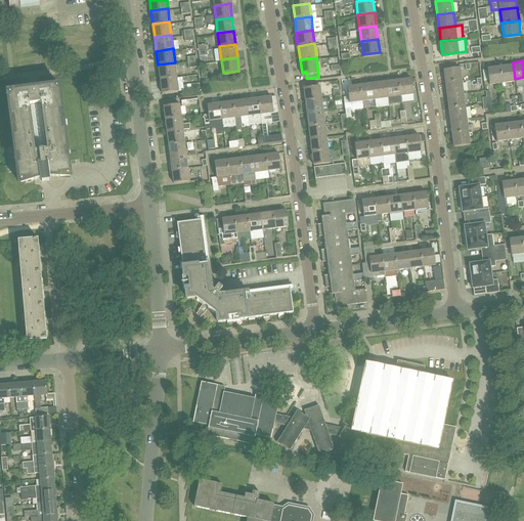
[(158,64),(160,78),(176,76),(175,62),(158,64)]
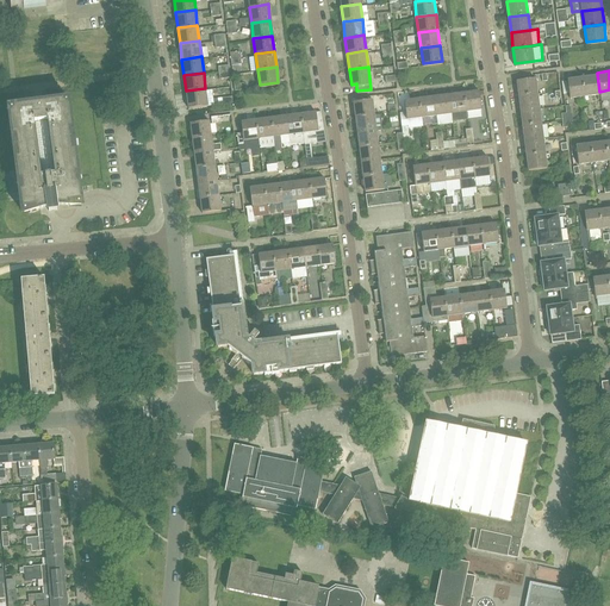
[(599,92),(597,73),(583,75),(585,94),(599,92)]
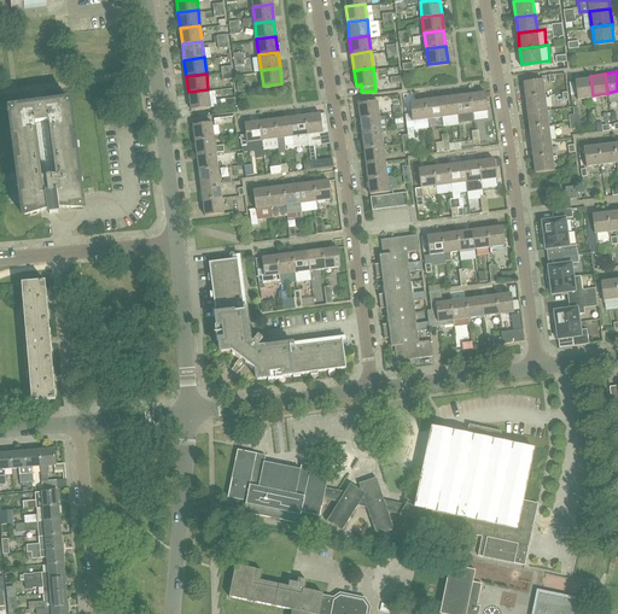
[(524,79),(525,94),(544,92),(542,76),(524,79)]
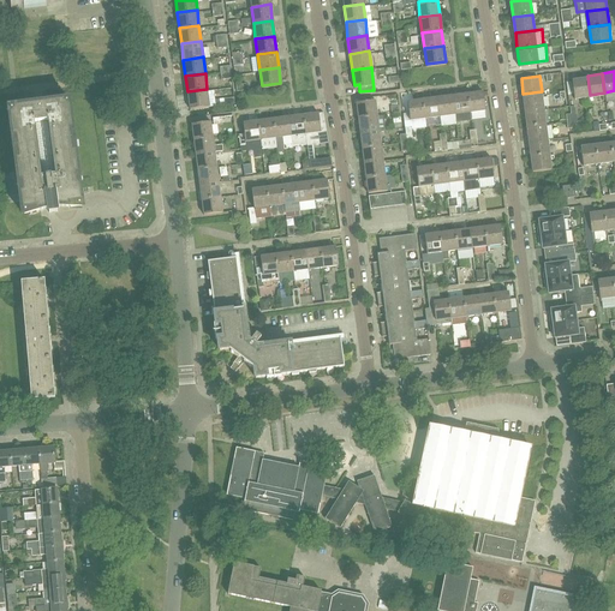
[(574,96),(590,95),(587,76),(572,78),(574,96)]
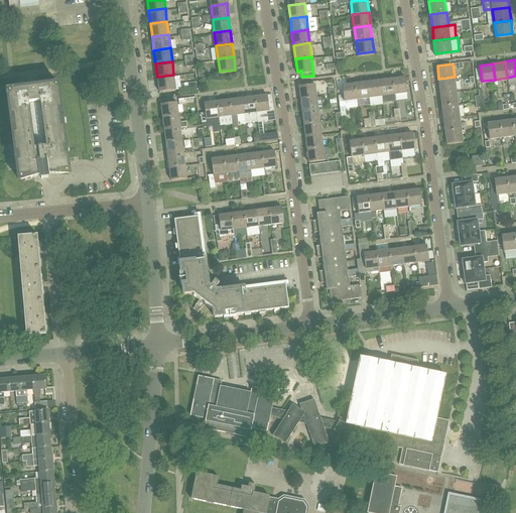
[(173,75),(157,77),(159,90),(175,88),(180,87),(180,81),(179,74),(173,75)]
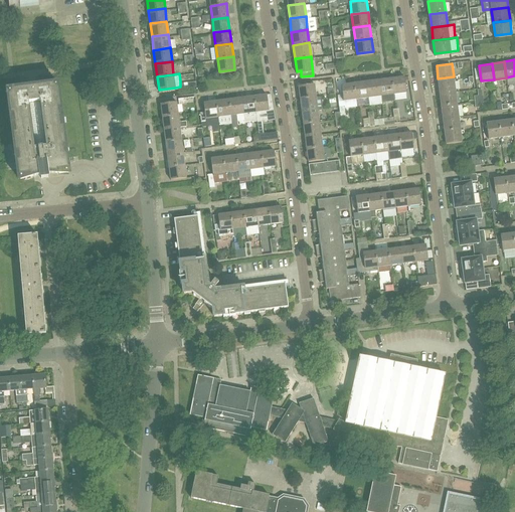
[(405,79),(409,78),(408,74),(391,76),(393,92),(406,91),(405,79)]
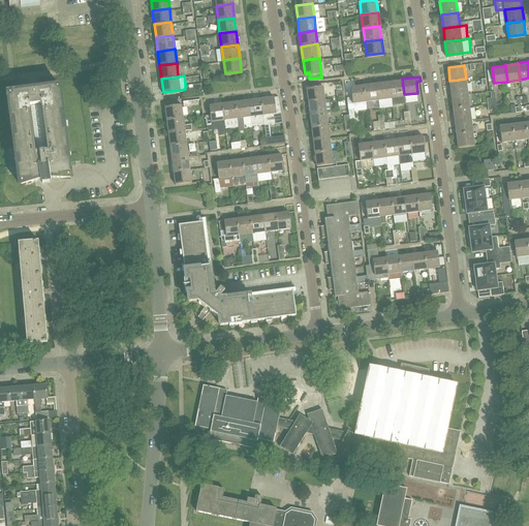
[(402,79),(390,81),(392,96),(404,94),(402,79)]
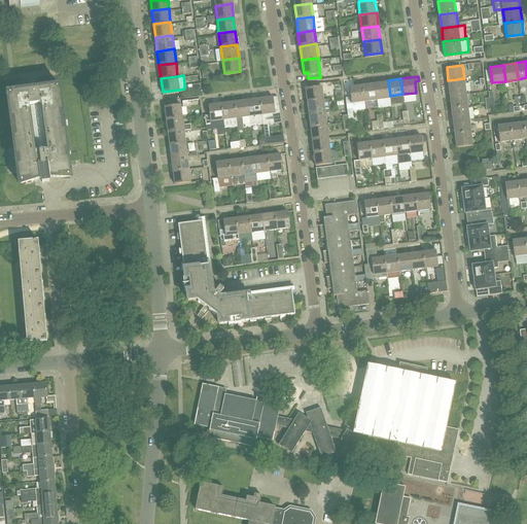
[(448,80),(450,93),(466,91),(464,78),(448,80)]
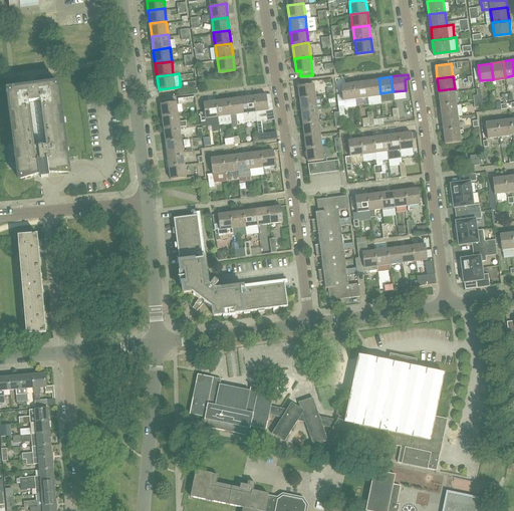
[(380,93),(378,78),(365,79),(367,95),(380,93)]
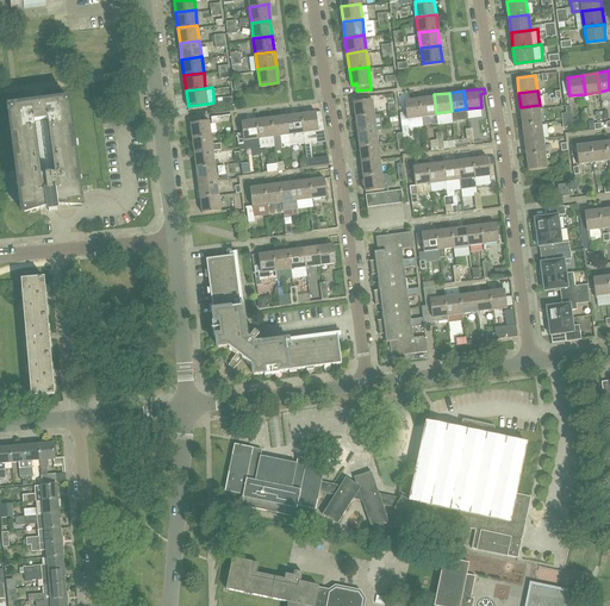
[(434,94),(419,97),(422,114),(436,113),(434,94)]
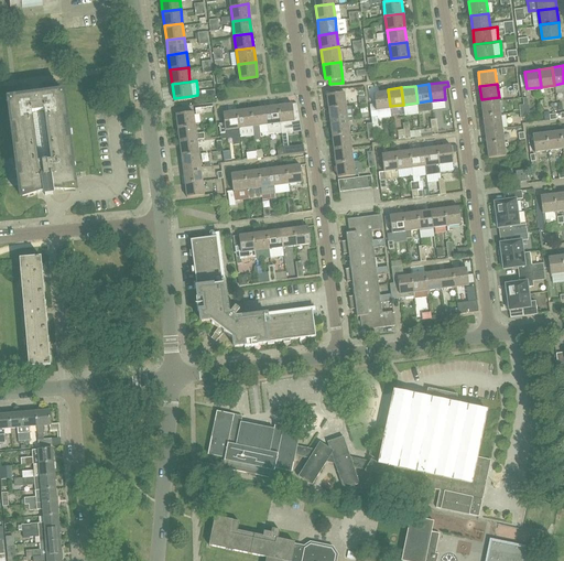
[(52,186),(63,185),(62,176),(56,176),(56,170),(73,168),(63,89),(8,97),(15,154),(17,154),(21,183),(21,185),(22,187),(23,189),(25,190),(28,191),(30,191),(38,187),(41,186),(44,187),(45,192),(52,191),(52,186)]
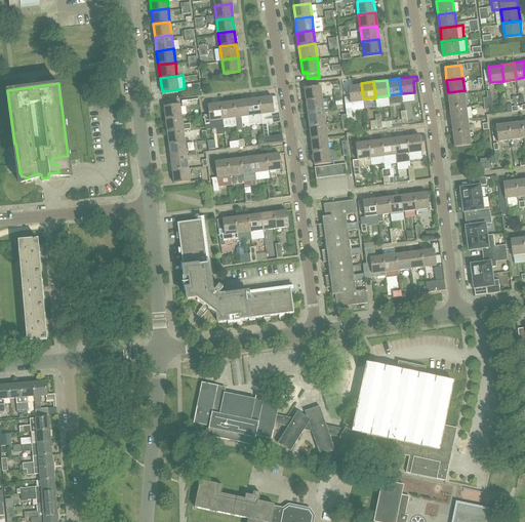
[(304,85),(306,97),(321,95),(320,83),(304,85)]
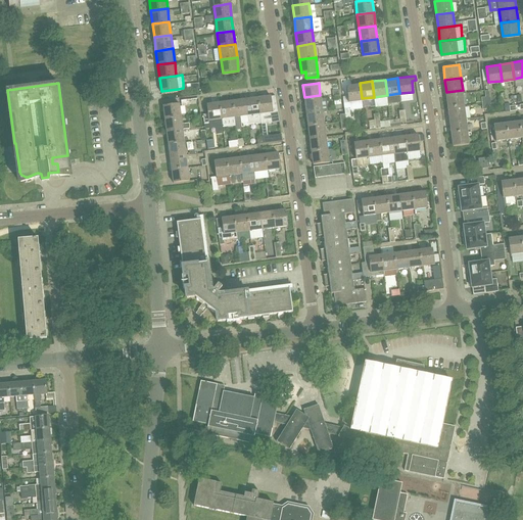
[(347,93),(342,94),(344,106),(349,105),(350,107),(362,105),(362,98),(360,83),(346,85),(347,93)]
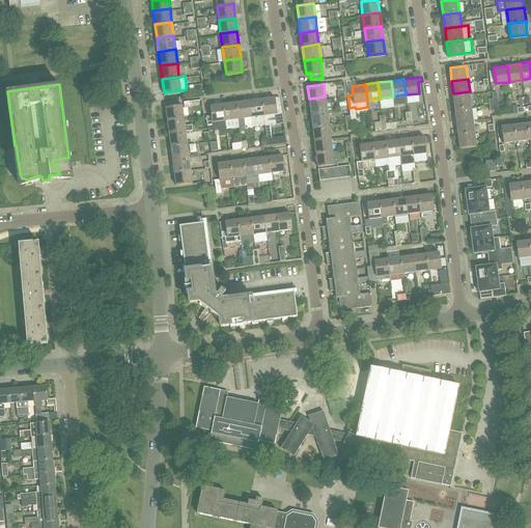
[(453,93),(454,107),(471,105),(470,91),(453,93)]
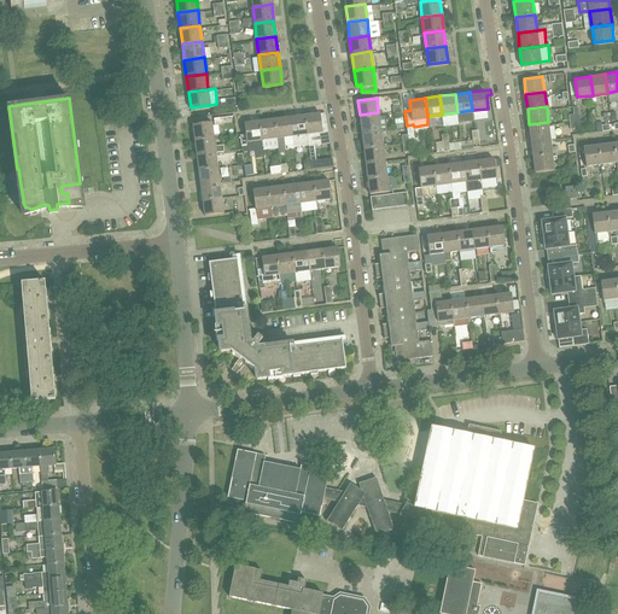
[(320,116),(320,112),(304,113),(308,142),(308,144),(330,140),(326,116),(320,116)]
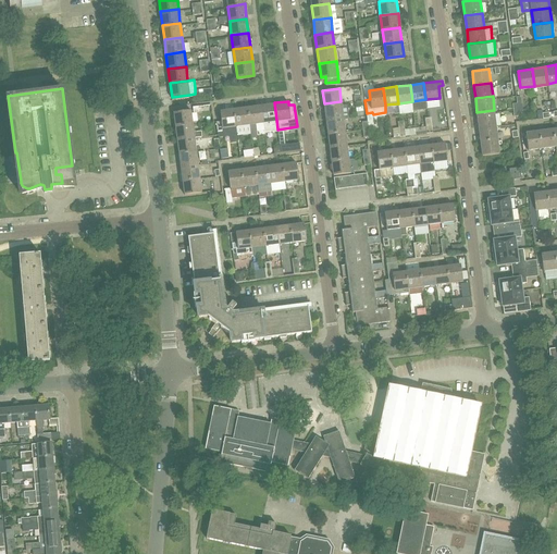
[(324,103),(325,118),(343,115),(341,101),(324,103)]
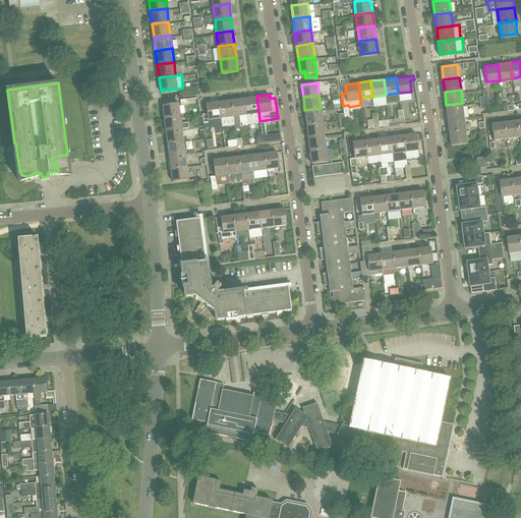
[(256,96),(243,98),(247,122),(259,120),(256,96)]
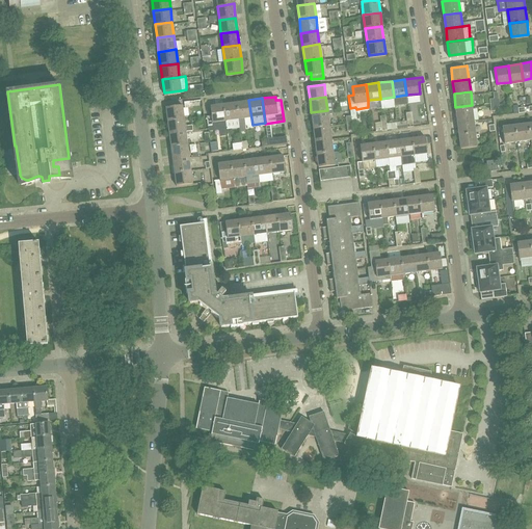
[(248,100),(236,101),(238,117),(245,116),(245,120),(245,127),(253,126),(253,125),(248,100)]
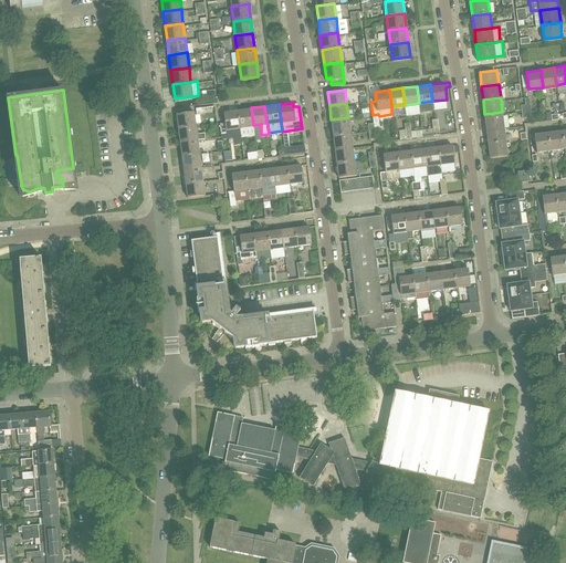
[(251,107),(238,110),(240,127),(241,136),(254,134),(253,125),(251,107)]
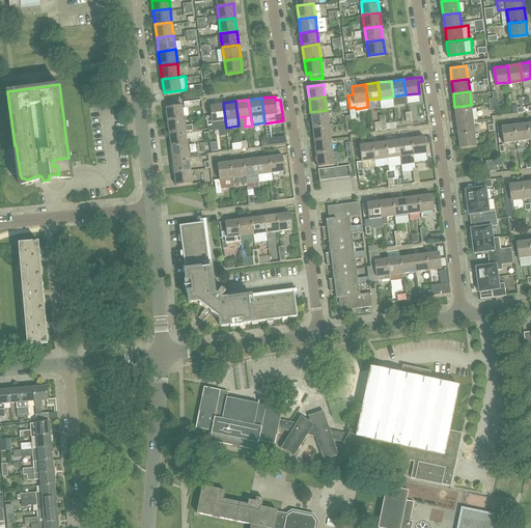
[(165,105),(167,117),(184,115),(182,103),(165,105)]
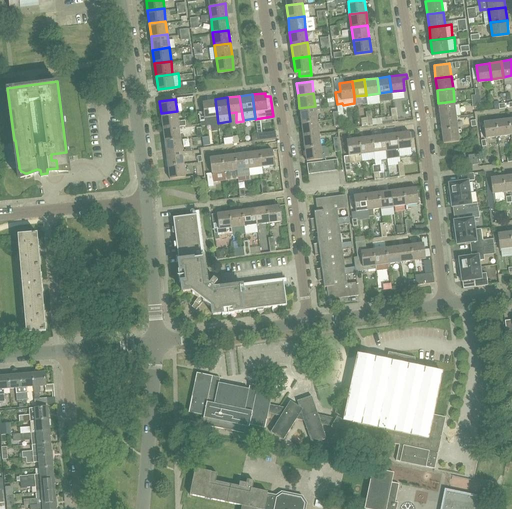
[(204,116),(217,115),(215,99),(202,101),(203,110),(198,110),(200,120),(204,120),(204,116)]
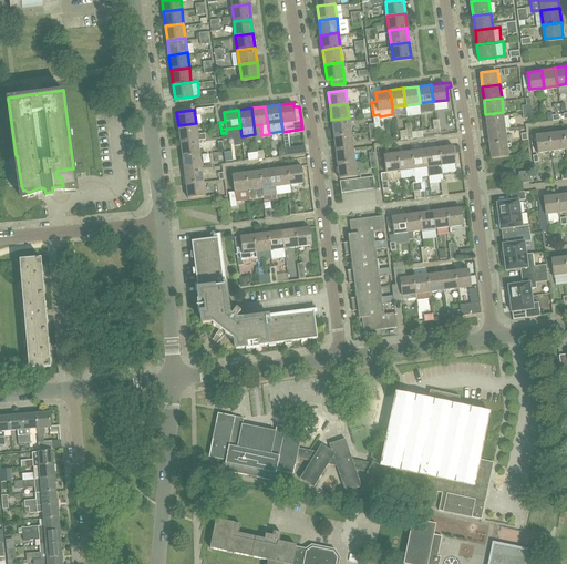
[(503,112),(485,114),(487,129),(505,125),(503,112)]
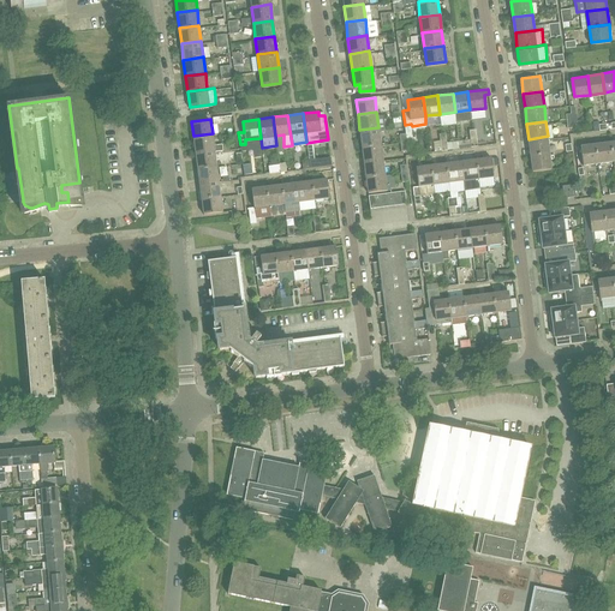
[(378,127),(359,130),(362,144),(381,142),(378,127)]
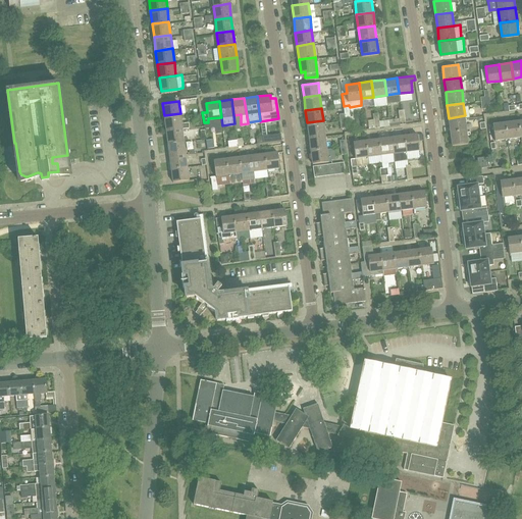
[(181,126),(187,125),(190,125),(189,120),(181,121),(180,113),(164,115),(166,128),(181,126)]
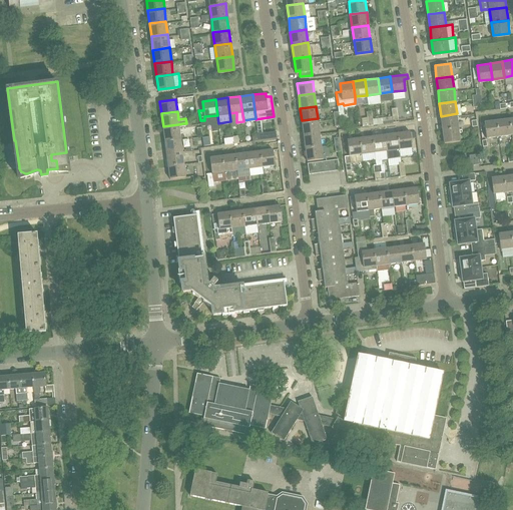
[(441,116),(443,128),(458,126),(457,113),(441,116)]
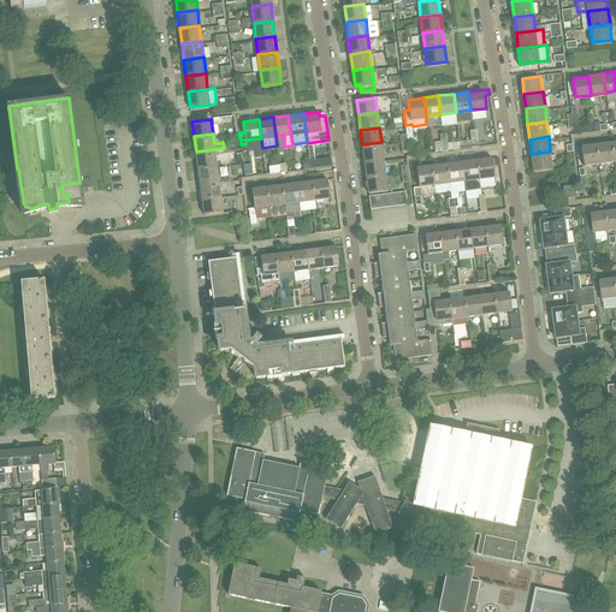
[(599,161),(614,159),(611,141),(597,143),(599,161)]
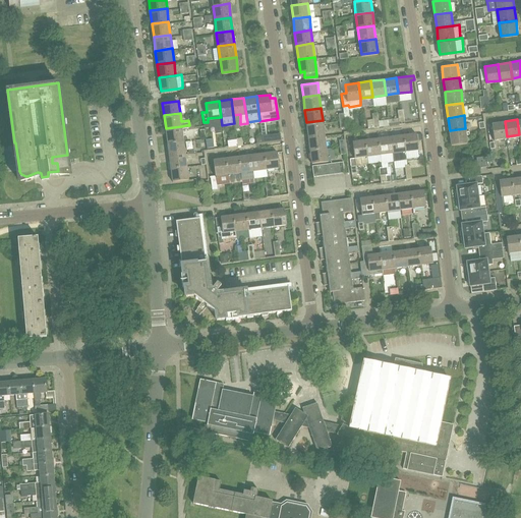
[(307,135),(324,133),(323,120),(306,122),(307,135)]
